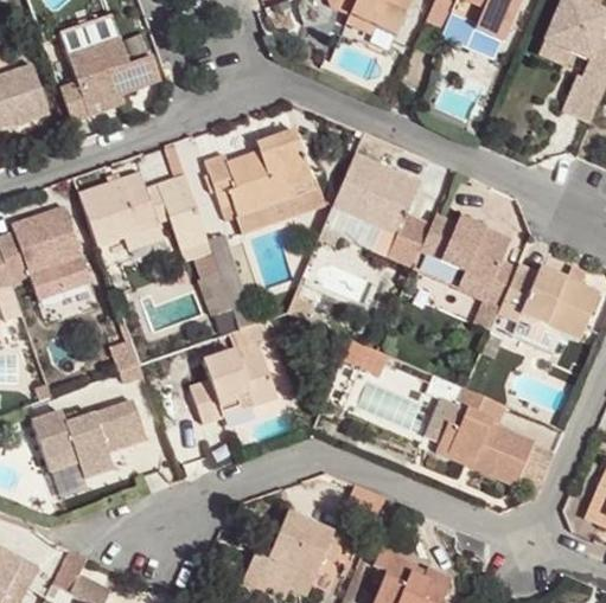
[(327,0),(330,6),(349,13),(355,0),(327,0)]
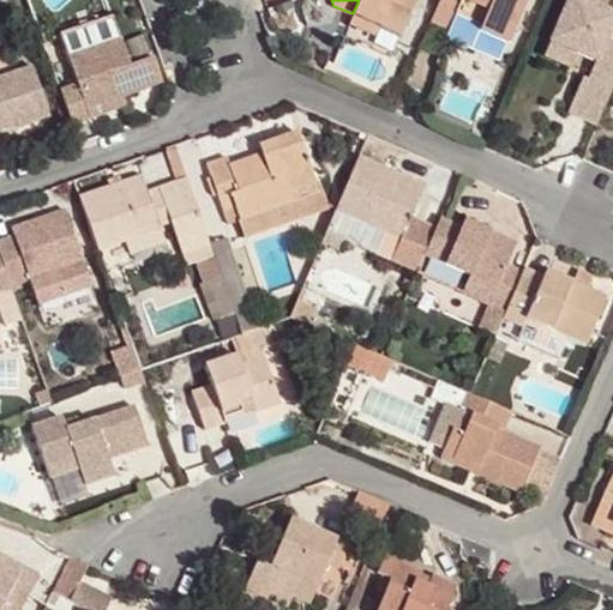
[(359,0),(353,13),(380,25),(402,35),(416,0),(359,0)]
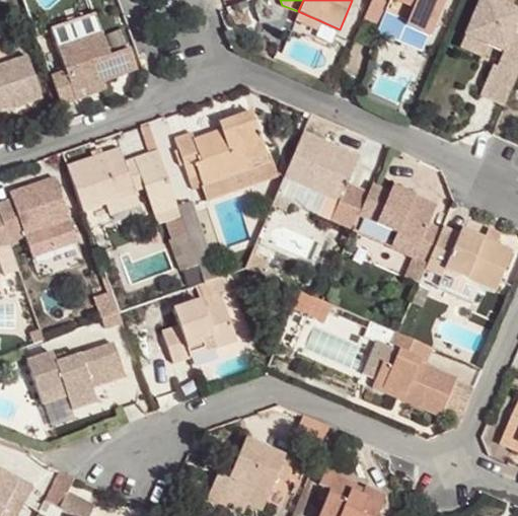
[(372,0),(365,16),(380,23),(386,10),(408,19),(404,25),(430,35),(445,0),(372,0)]
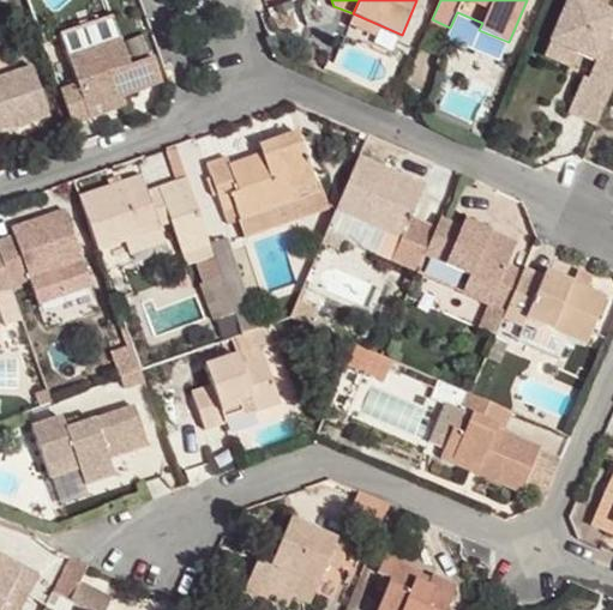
[(612,42),(607,40),(612,26),(612,11),(605,7),(588,0),(568,0),(551,41),(577,53),(595,60),(588,77),(583,76),(569,110),(598,122),(612,86),(612,42)]
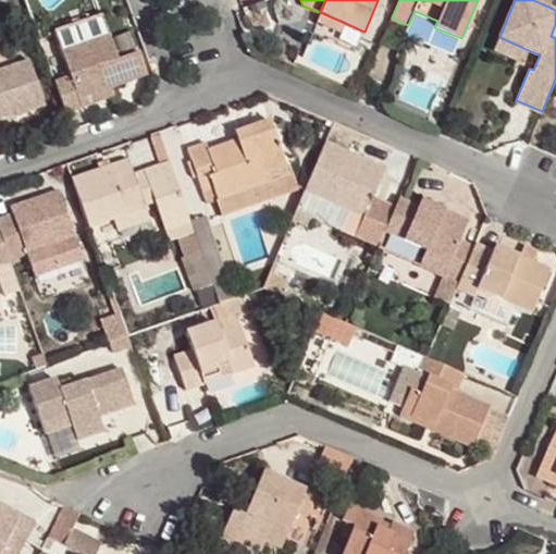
[(437,21),(415,11),(408,25),(405,35),(453,56),(461,38),(434,27),(437,21)]
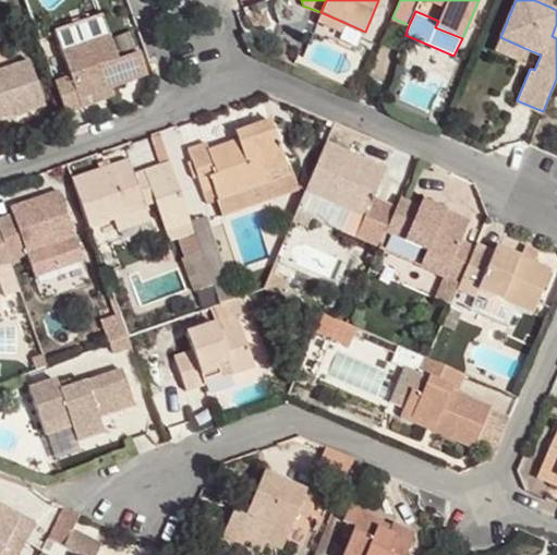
[(346,23),(321,12),(317,21),(341,32),(342,32),(346,23)]
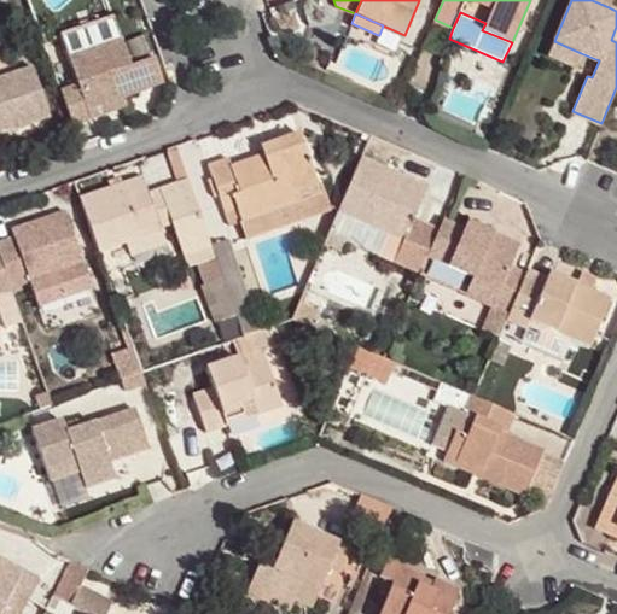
[(163,81),(153,56),(132,63),(122,36),(69,54),(79,82),(62,88),(74,124),(91,118),(88,109),(123,95),(163,81)]
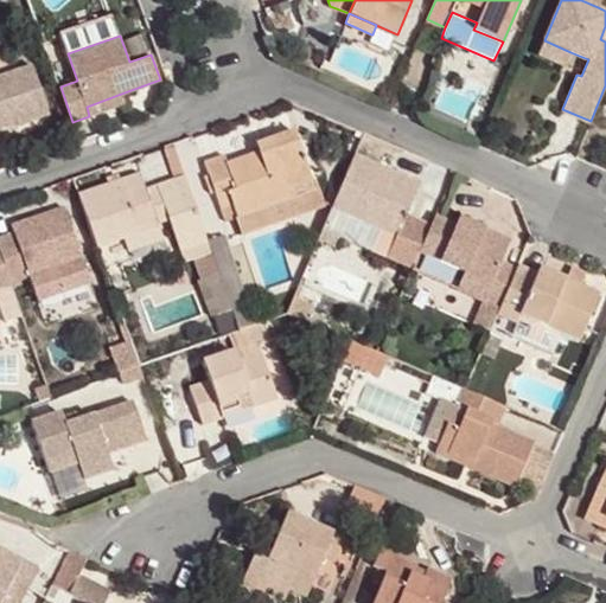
[(565,65),(571,52),(544,40),(538,53),(565,65)]
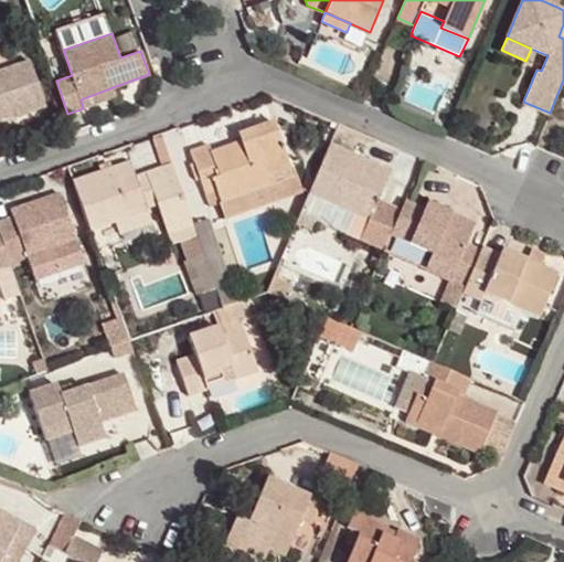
[(48,105),(31,57),(0,67),(0,117),(8,115),(17,112),(18,116),(48,105)]
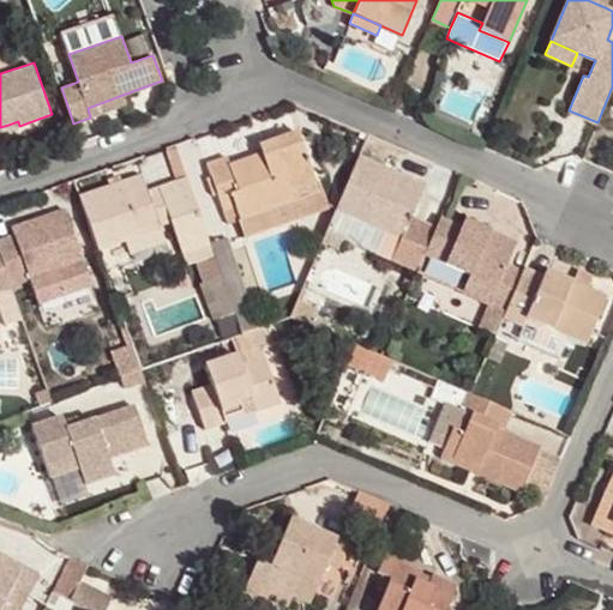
[(126,104),(122,95),(88,108),(90,118),(126,104)]
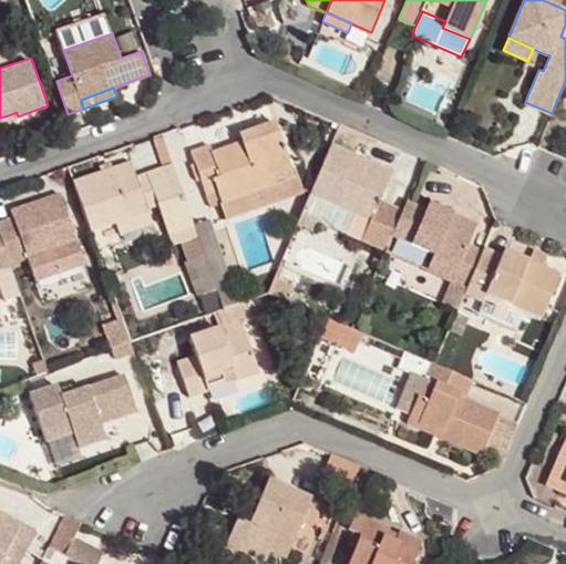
[(297,174),(276,119),(239,132),(242,141),(213,151),(211,143),(191,151),(207,193),(217,190),(223,202),(297,174)]
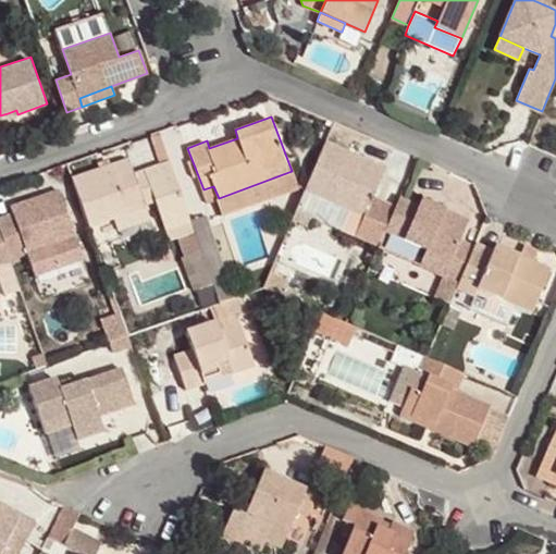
[(170,159),(159,130),(150,133),(160,162),(170,159)]
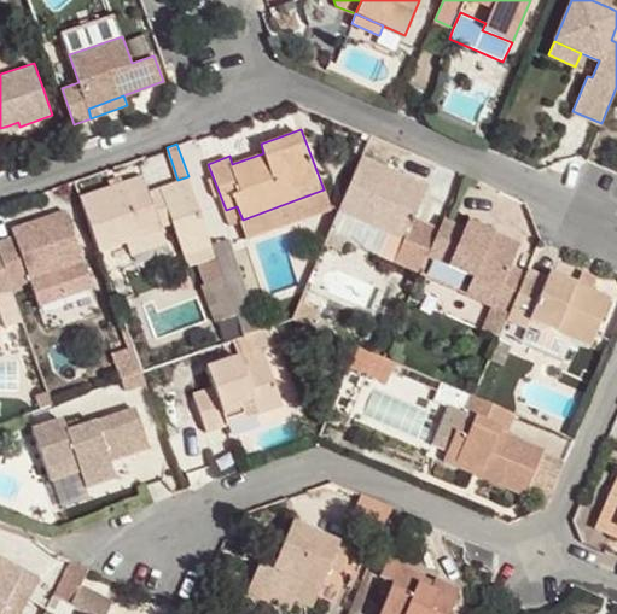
[(430,185),(362,156),(338,210),(362,221),(361,224),(405,243),(414,217),(423,199),(430,185)]
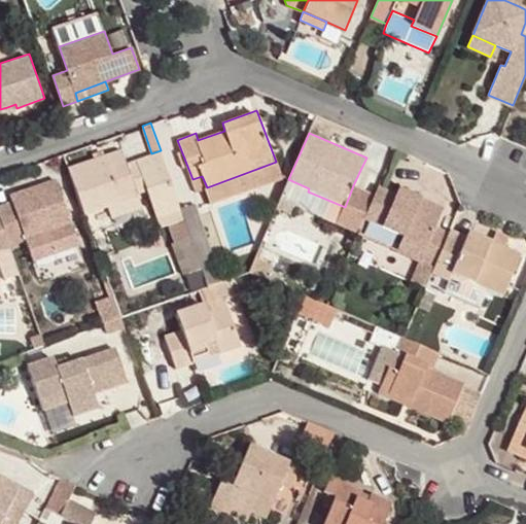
[(193,179),(179,145),(170,148),(183,182),(187,181),(193,179)]
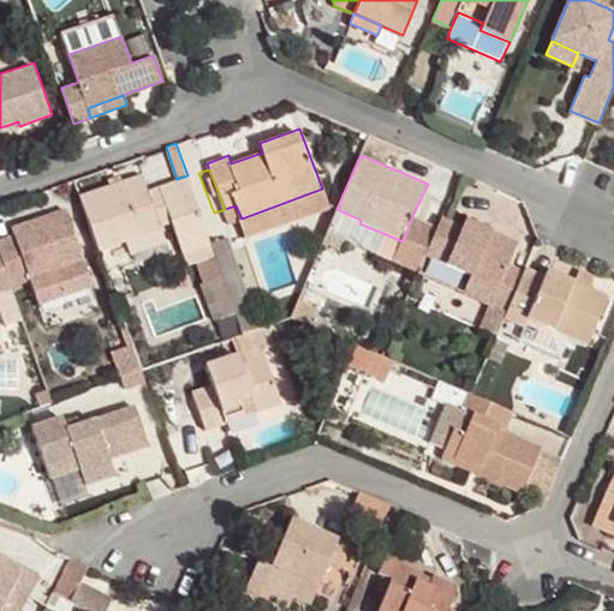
[(212,244),(188,175),(177,179),(148,190),(142,173),(81,195),(99,250),(126,240),(130,253),(167,240),(161,225),(172,221),(183,253),(212,244)]
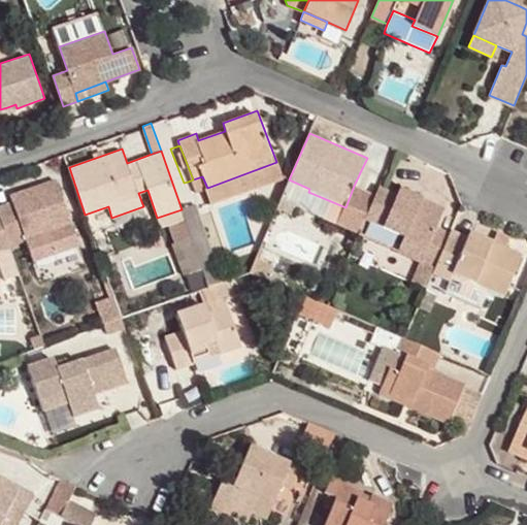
[(207,188),(204,189),(210,204),(285,177),(278,162),(276,162),(207,188)]
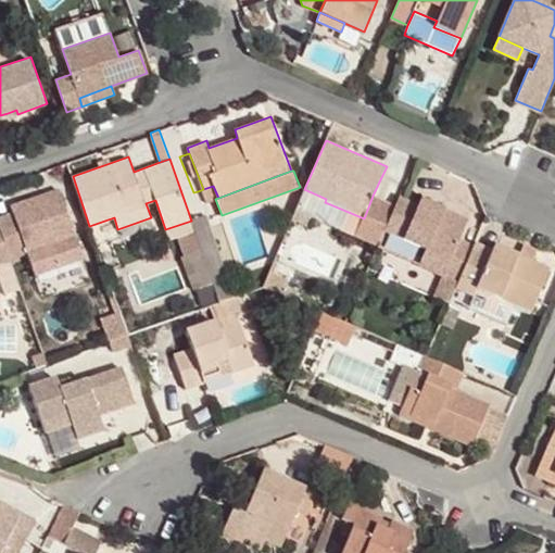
[(389,183),(380,179),(373,196),(382,199),(389,183)]
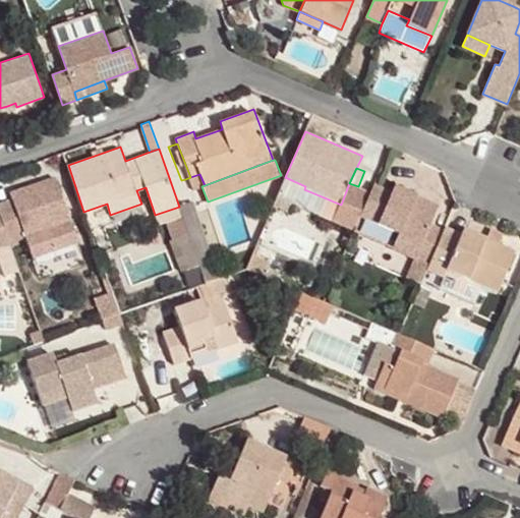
[(71,220),(56,175),(9,191),(12,197),(0,202),(0,214),(10,241),(47,228),(71,220)]
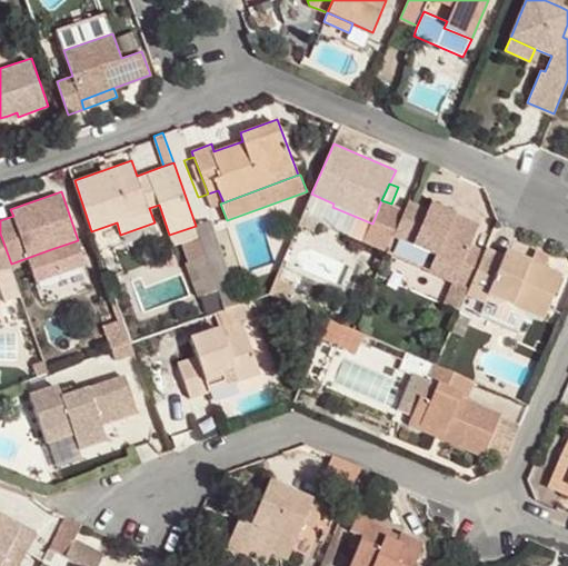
[(480,224),(431,201),(428,208),(409,200),(394,235),(436,254),(429,271),(452,280),(444,300),(460,308),(466,294),(485,250),(471,245),(480,224)]
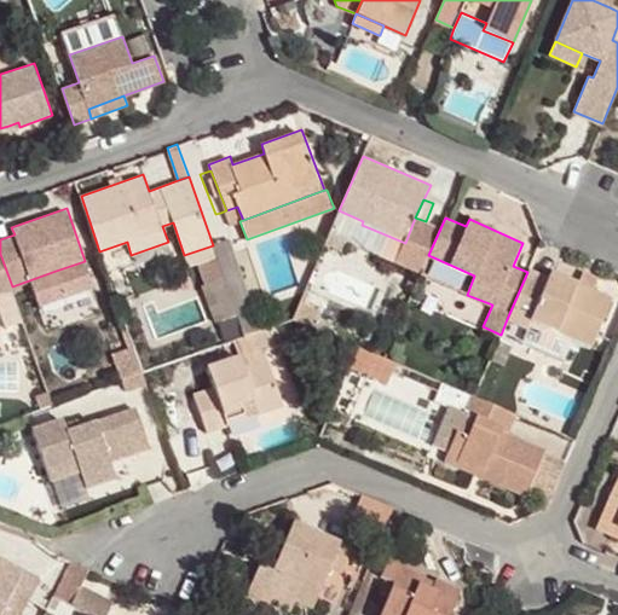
[(350,242),(334,235),(329,232),(324,244),(346,253),(350,242)]
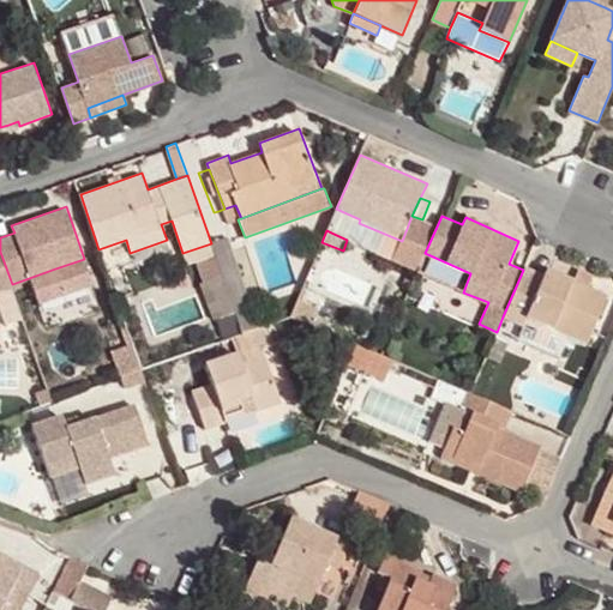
[(256,315),(228,235),(211,241),(211,243),(239,320),(256,315)]
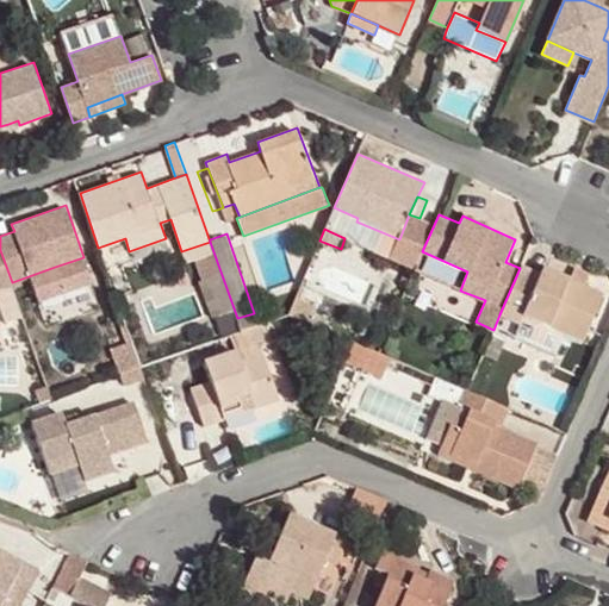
[(237,318),(210,242),(181,251),(186,263),(194,261),(202,279),(198,280),(212,317),(216,316),(219,325),(224,337),(241,330),(237,318)]
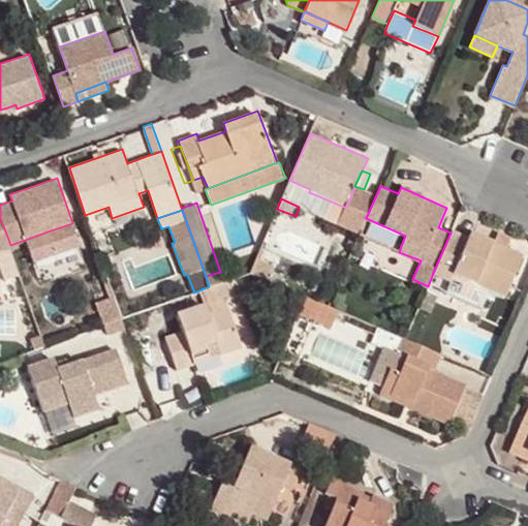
[(10,245),(0,217),(0,264),(5,278),(20,273),(10,245)]
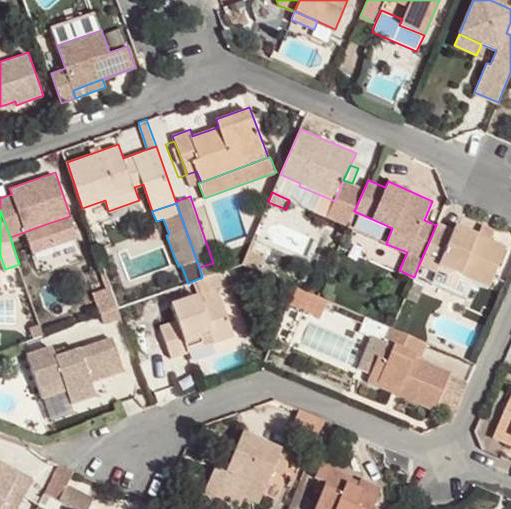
[(72,222),(70,216),(46,224),(48,230),(72,222)]
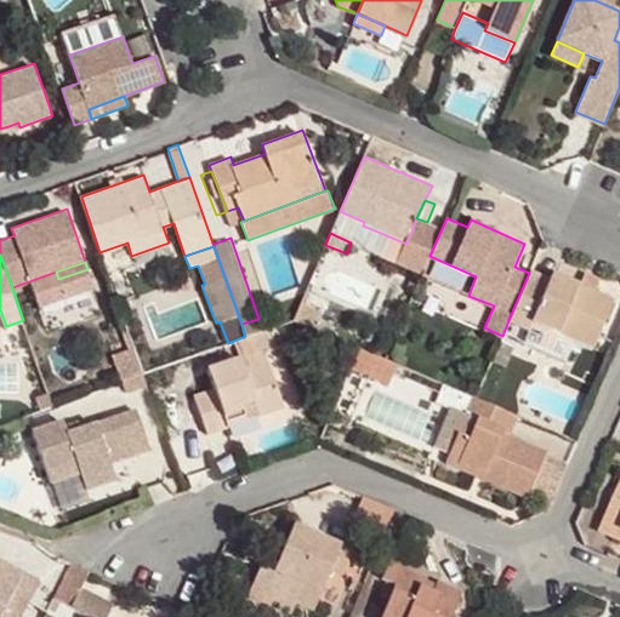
[(599,278),(586,272),(580,284),(552,272),(550,278),(530,270),(529,273),(513,312),(576,338),(595,347),(614,298),(595,291),(599,278)]
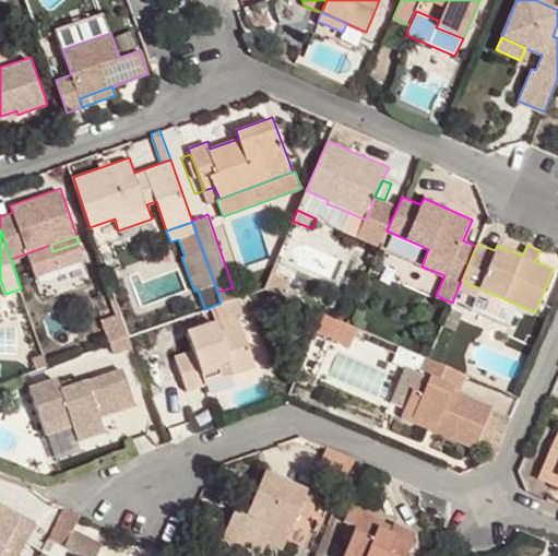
[(286,278),(271,271),(264,286),(280,293),(286,278)]
